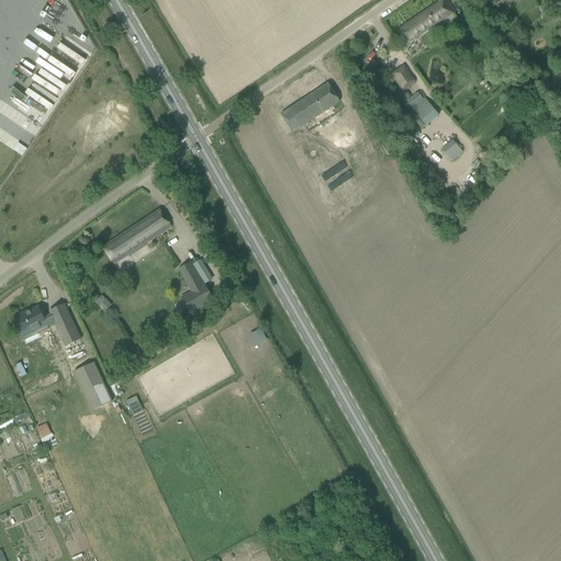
[(441,0),(399,30),(404,38),(409,44),(455,12),(446,0),(441,0)]
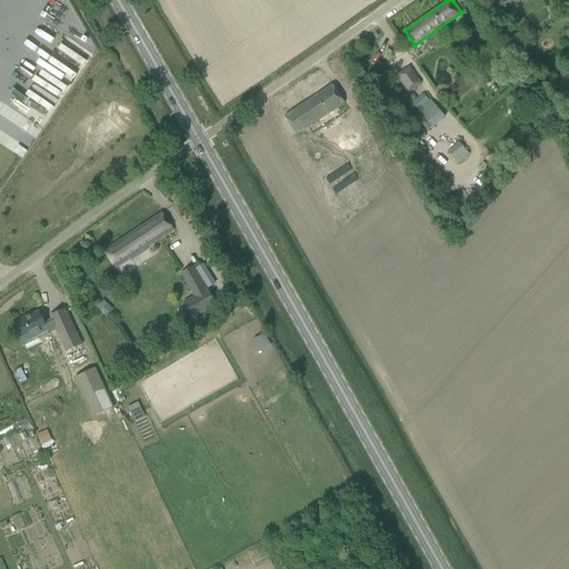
[(410,67),(397,76),(408,92),(421,83),(410,67)]
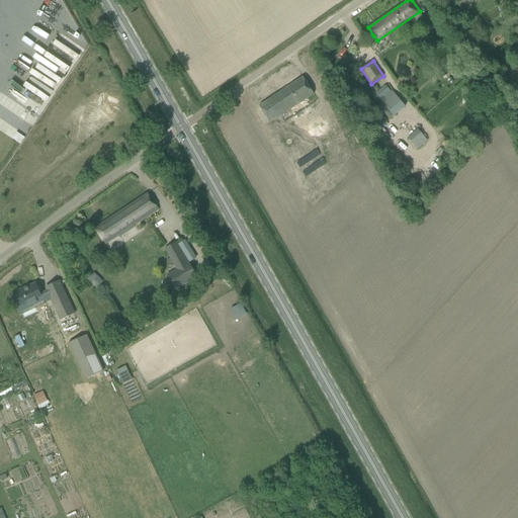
[(314,94),(303,78),(259,106),(270,122),(314,94)]
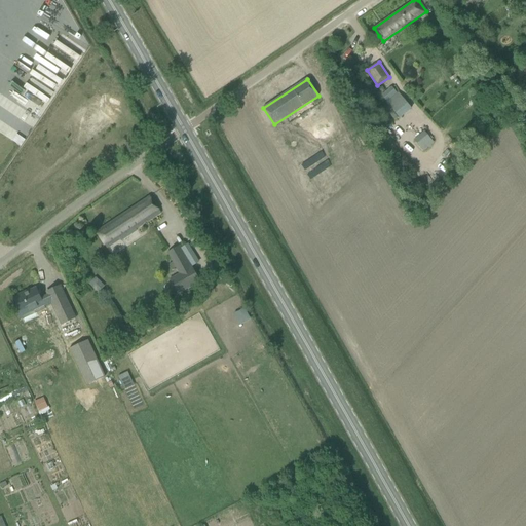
[(392,87),(381,97),(386,103),(398,115),(409,106),(399,94),(398,94),(392,87)]
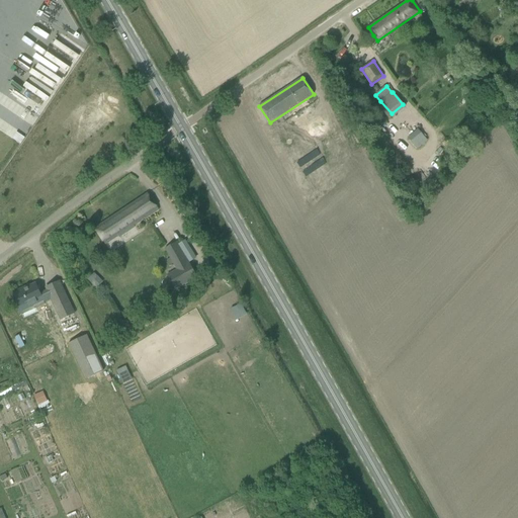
[(309,141),(326,131),(318,116),(299,126),(309,141)]
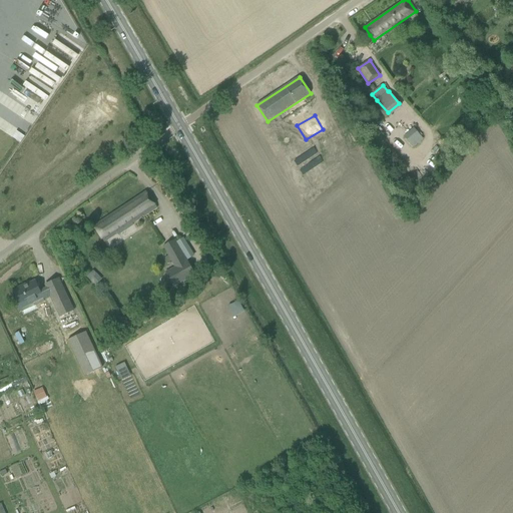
[(412,129),(405,136),(412,143),(419,135),(412,129)]
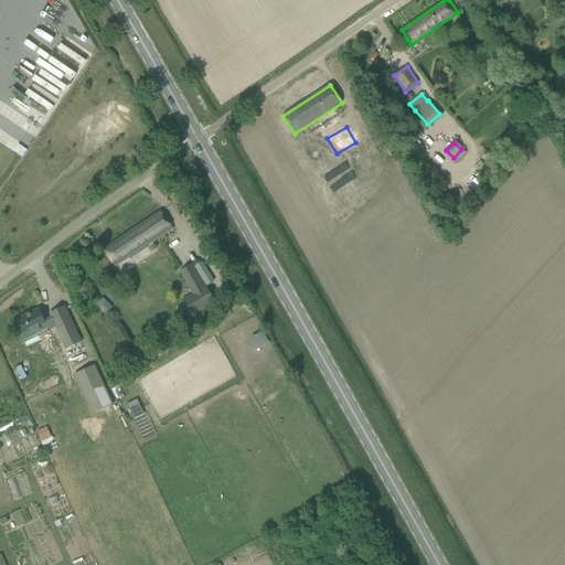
[(19,146),(13,152),(22,159),(28,151),(19,146)]
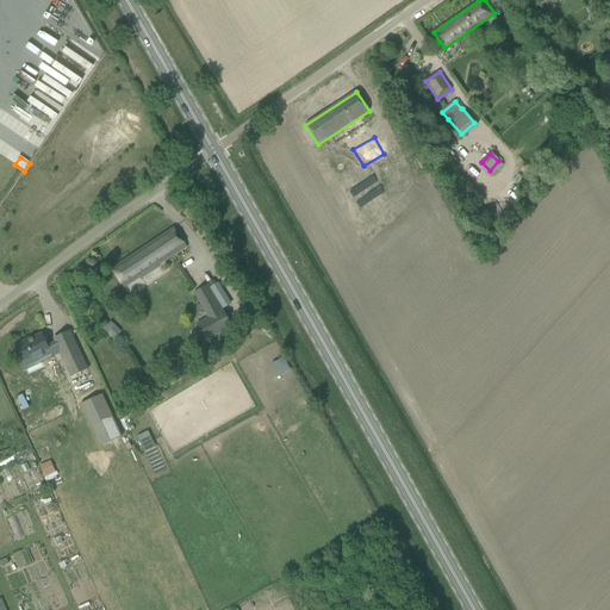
[(112,269),(118,279),(124,288),(165,262),(163,260),(169,255),(172,256),(176,254),(187,247),(174,228),(112,269)]
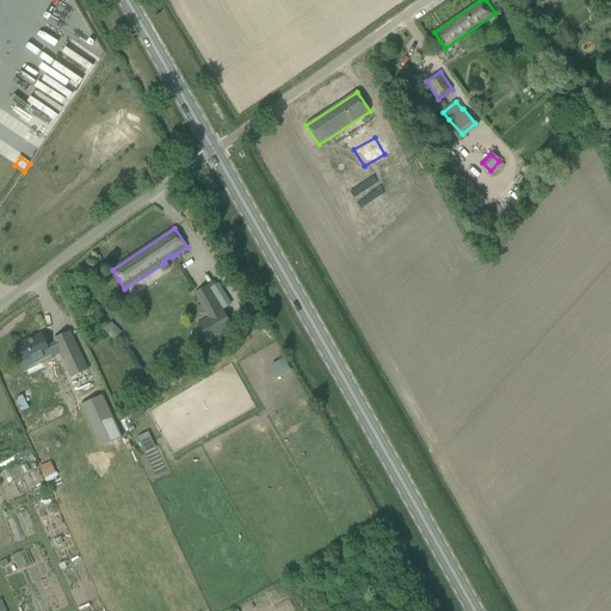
[(205,343),(234,327),(226,310),(223,312),(209,284),(195,292),(208,319),(197,325),(205,343)]
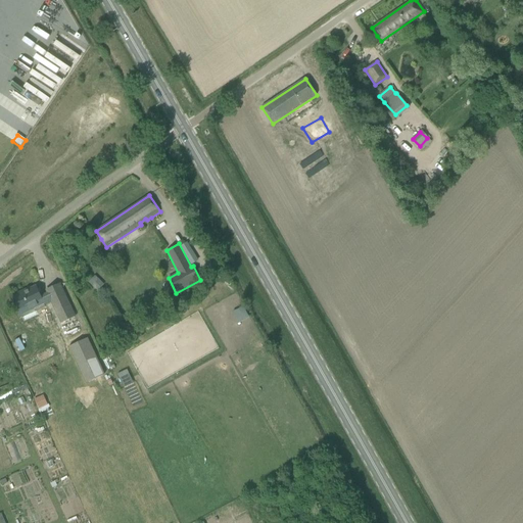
[(95,276),(89,282),(98,291),(104,284),(95,276)]
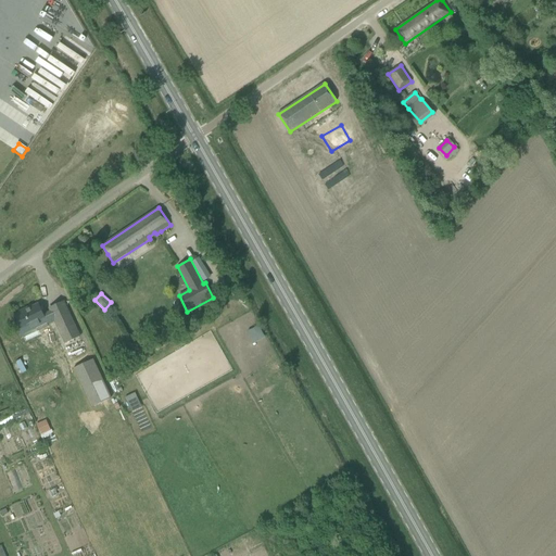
[(42,315),(38,304),(25,311),(24,310),(14,314),(21,327),(26,325),(30,335),(55,323),(65,343),(79,337),(67,312),(63,302),(49,308),(51,312),(42,315)]
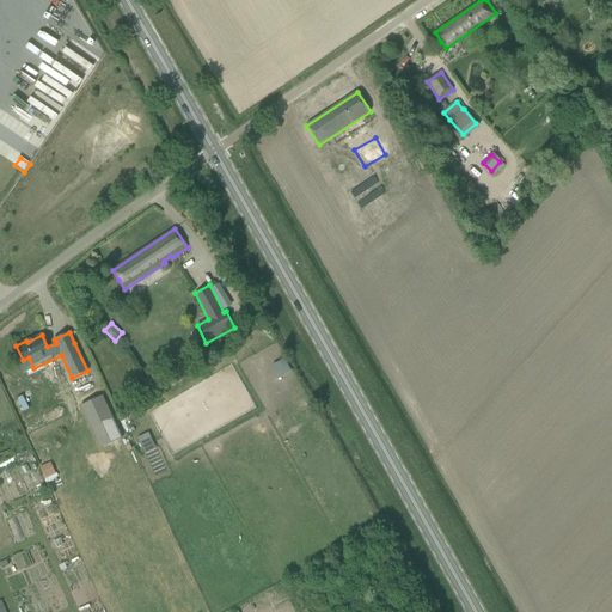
[(57,381),(60,392),(71,390),(67,378),(57,381)]
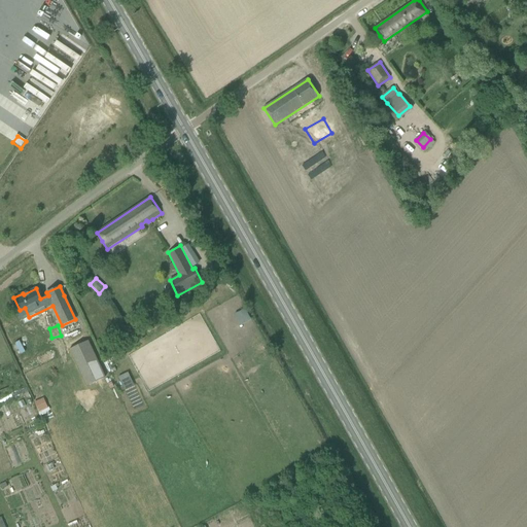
[(88,342),(69,350),(86,386),(104,378),(88,342)]
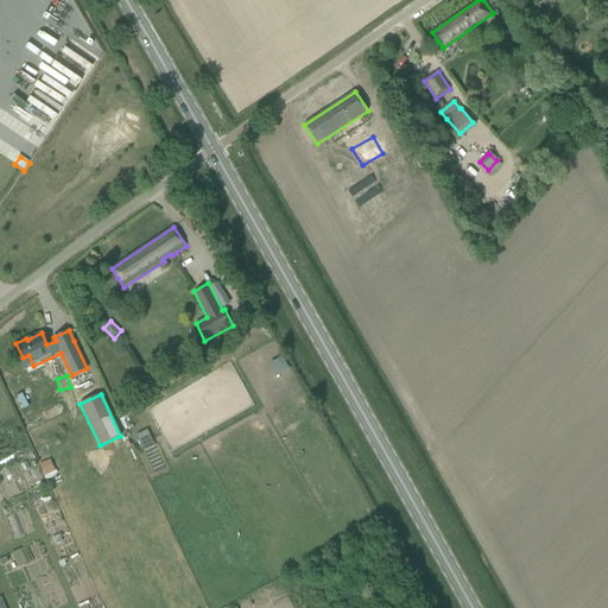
[(147,430),(137,436),(139,441),(150,436),(147,430)]
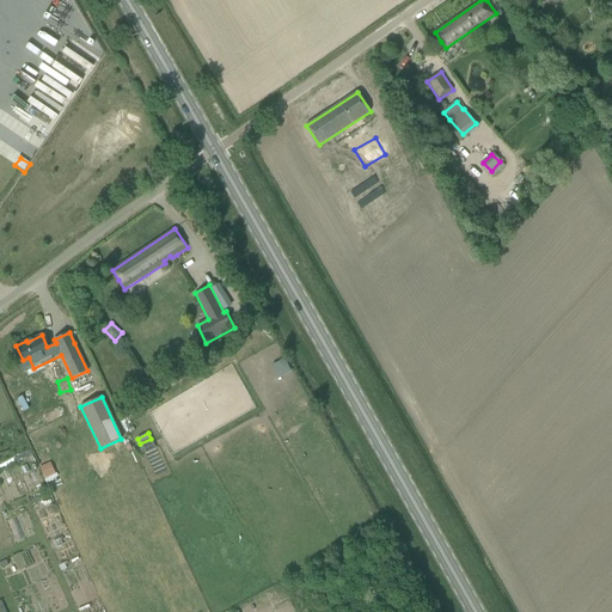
[(44,481),(56,475),(50,463),(40,469),(44,481)]
